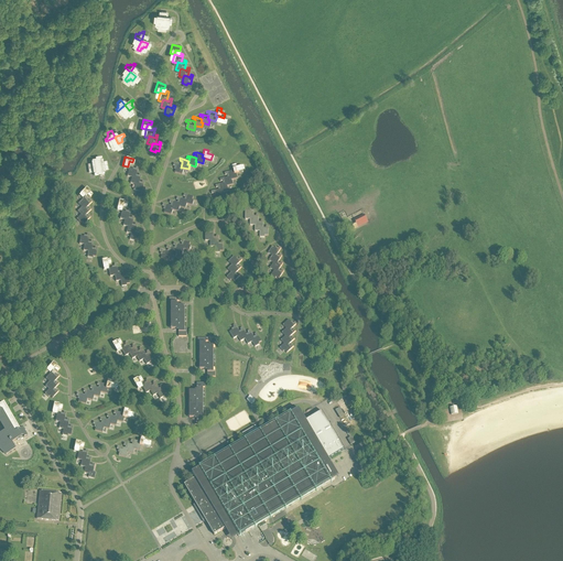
[(183,168),(181,168),(182,163),(173,161),(172,163),(175,164),(174,170),(182,172),(183,168)]
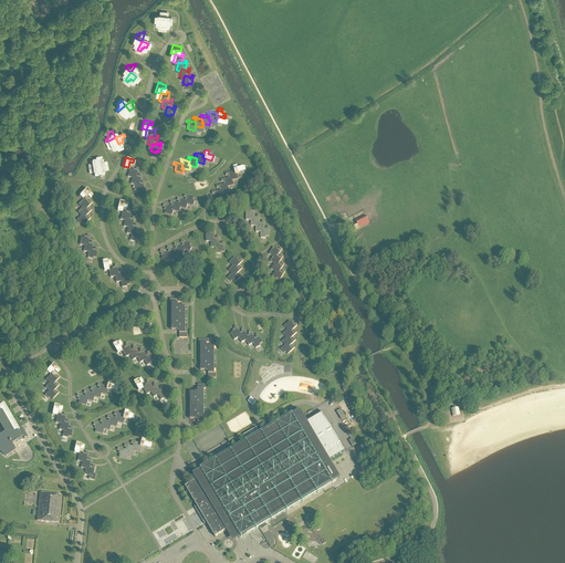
[(236,163),(232,164),(233,169),(234,173),(236,171),(243,170),(242,165),(237,166),(236,163)]
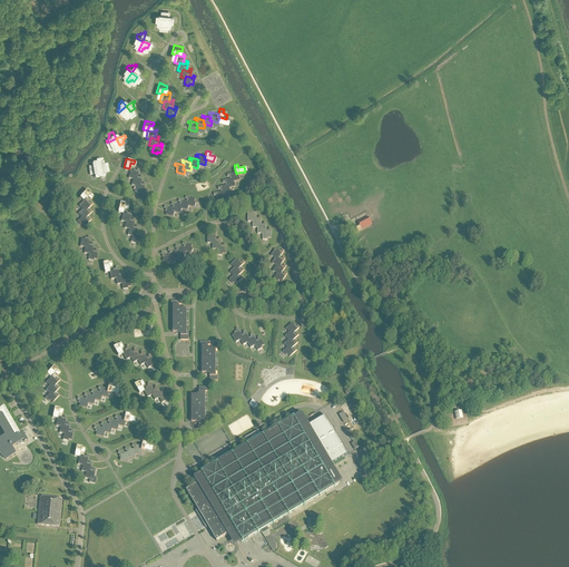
[(129,168),(127,176),(133,177),(133,175),(136,176),(138,167),(136,167),(135,169),(129,168)]
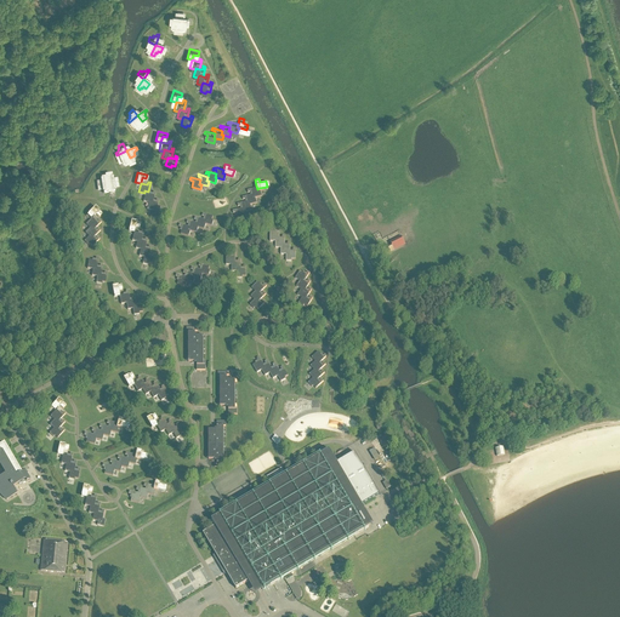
[(256,186),(246,188),(248,190),(250,189),(251,192),(252,196),(254,195),(261,194),(259,188),(257,189),(256,186)]
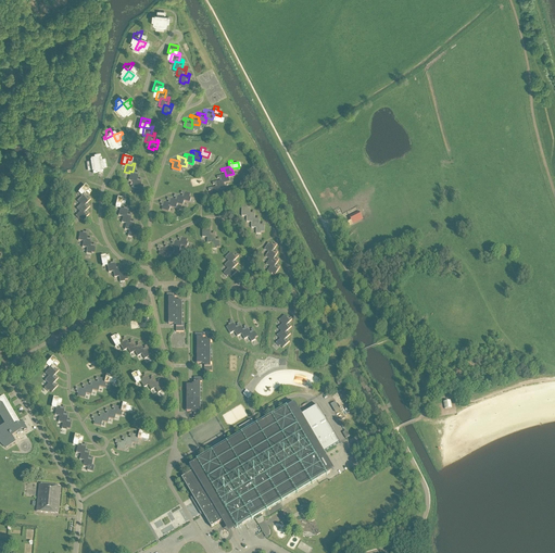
[(129,171),(129,173),(127,178),(131,179),(133,178),(136,178),(138,170),(136,170),(135,173),(133,172),(129,171)]
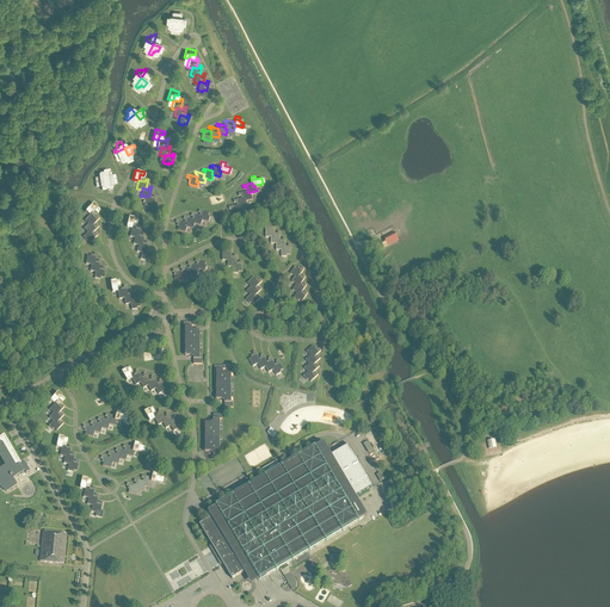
[(250,192),(248,193),(247,189),(238,192),(238,194),(241,193),(242,196),(244,199),(245,199),(251,197),(250,192)]
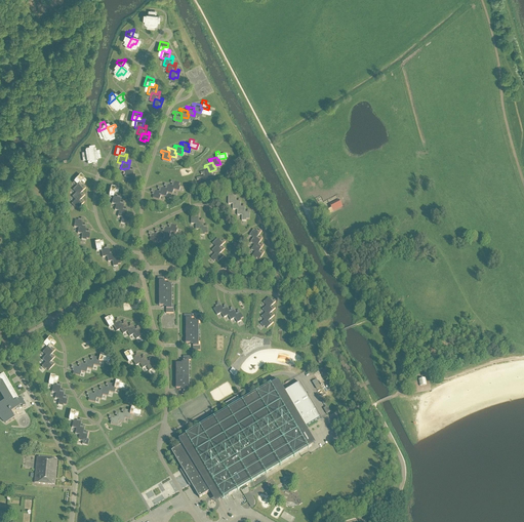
[(130,169),(128,168),(125,168),(124,169),(123,174),(127,176),(128,174),(131,175),(133,167),(131,166),(130,169)]
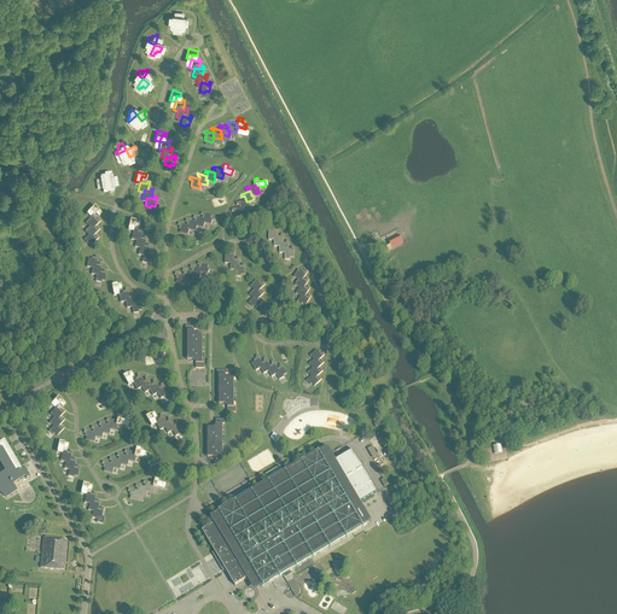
[(245,198),(236,200),(236,203),(239,202),(240,205),(242,209),(243,208),(249,206),(248,202),(246,202),(245,198)]
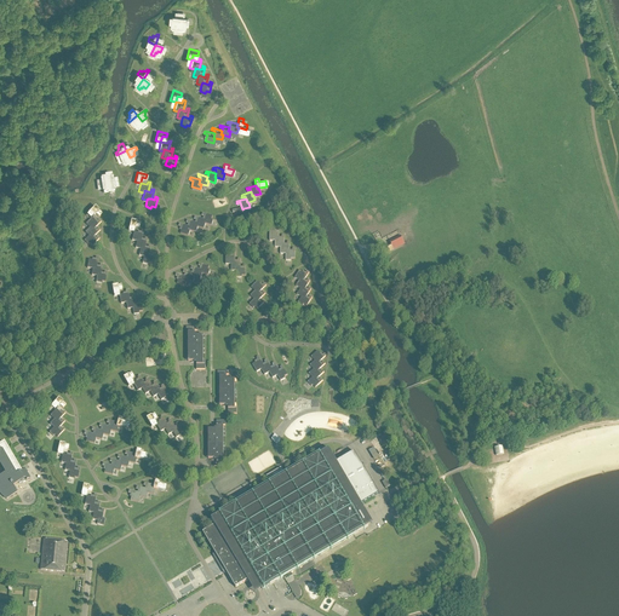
[(86,211),(91,216),(95,211),(97,214),(101,211),(93,205),(86,211)]
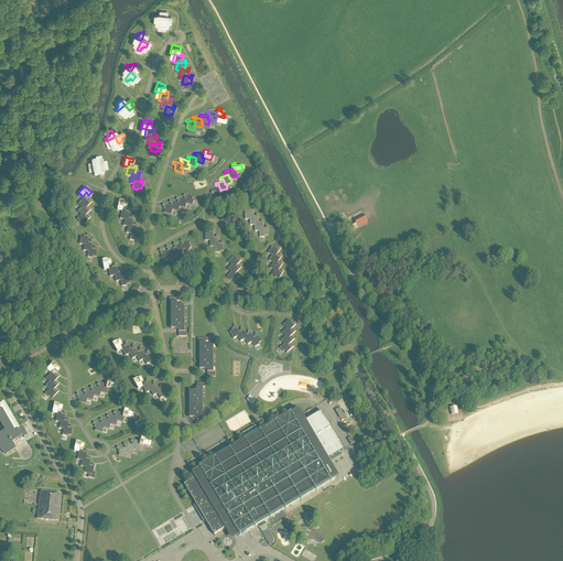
[(143,189),(141,189),(138,187),(137,190),(136,195),(140,196),(141,195),(144,195),(147,186),(144,186),(143,189)]
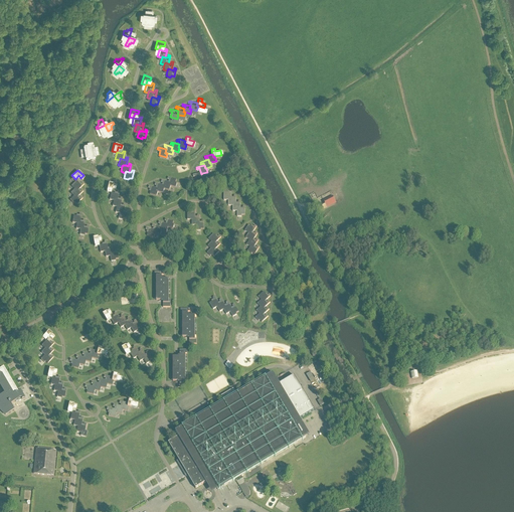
[(202,173),(201,174),(200,171),(192,173),(192,175),(195,174),(196,180),(203,178),(202,173)]
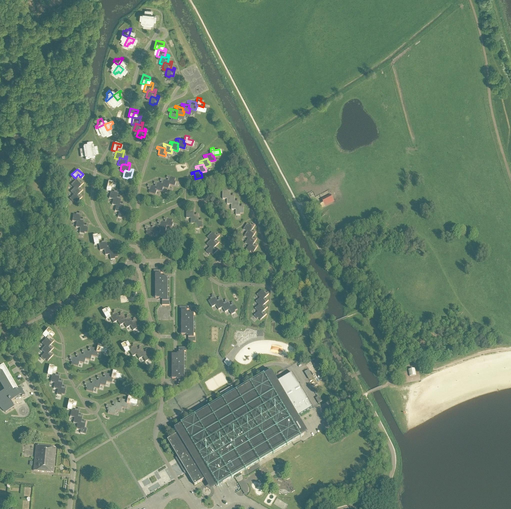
[(174,179),(174,176),(166,174),(166,176),(168,177),(168,179),(167,182),(169,183),(174,184),(175,180),(174,179)]
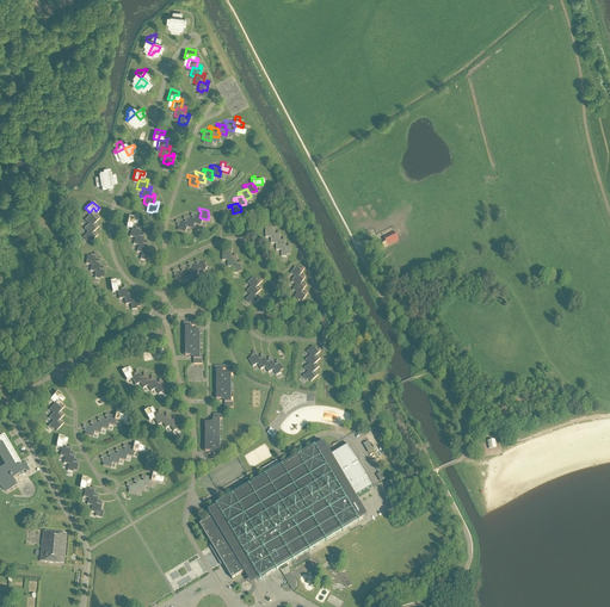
[(201,214),(191,211),(190,214),(193,215),(192,217),(192,221),(193,222),(199,223),(202,218),(199,217),(201,214)]
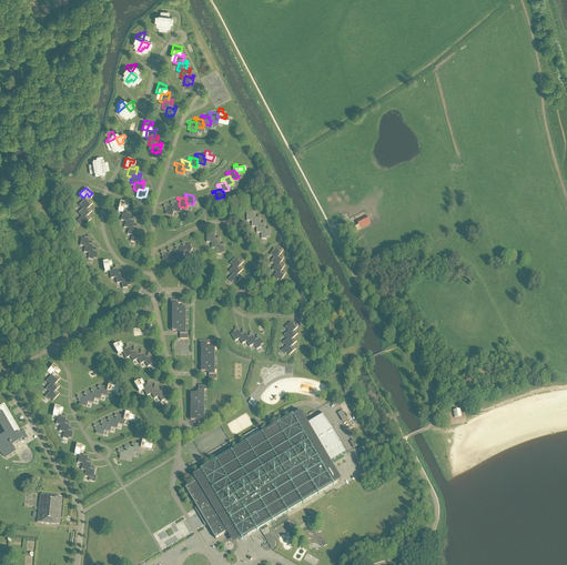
[(83,198),(78,203),(81,207),(82,205),(84,208),(91,201),(90,200),(88,202),(83,198)]
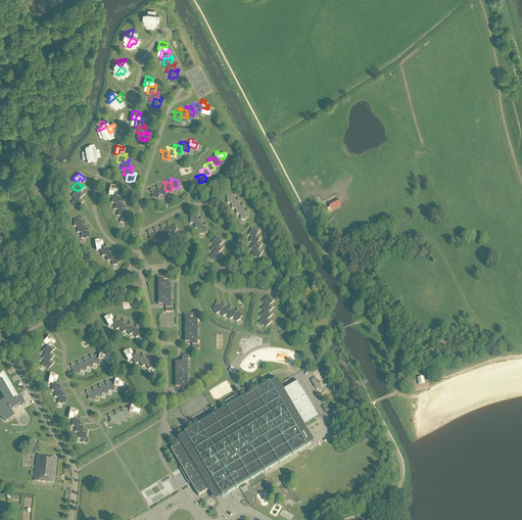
[(109,184),(107,192),(112,193),(113,189),(116,190),(117,186),(109,184)]
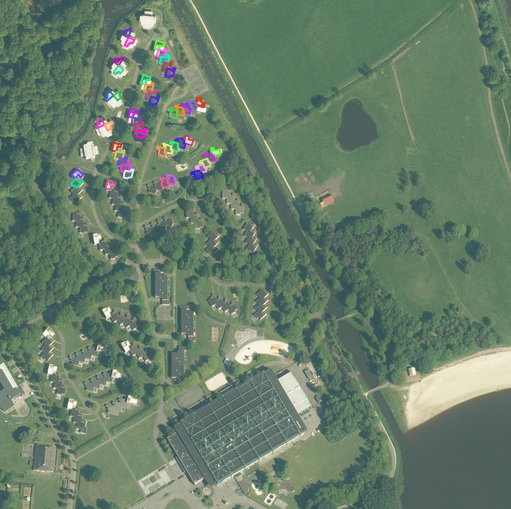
[(161,182),(153,180),(153,182),(156,183),(155,185),(154,188),(156,188),(161,190),(162,186),(161,185),(161,182)]
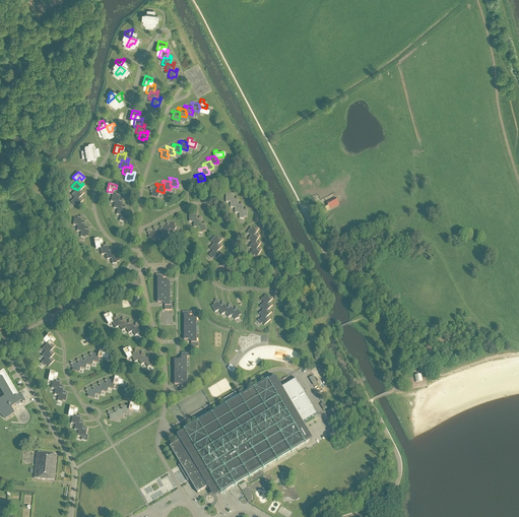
[(149,186),(149,188),(151,188),(150,194),(157,196),(158,191),(156,191),(157,188),(149,186)]
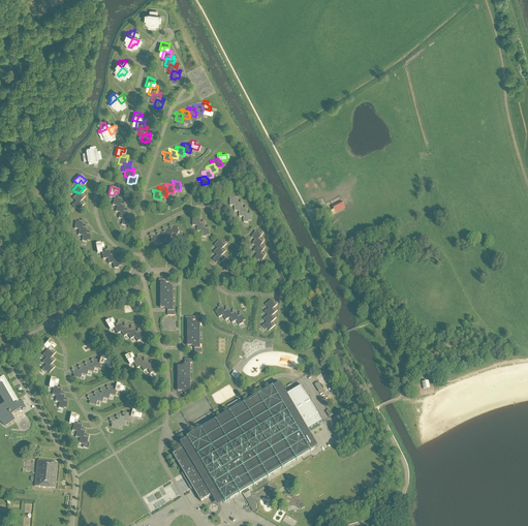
[(76,191),(75,192),(71,196),(74,199),(75,198),(79,200),(85,194),(83,193),(81,195),(79,193),(76,191)]
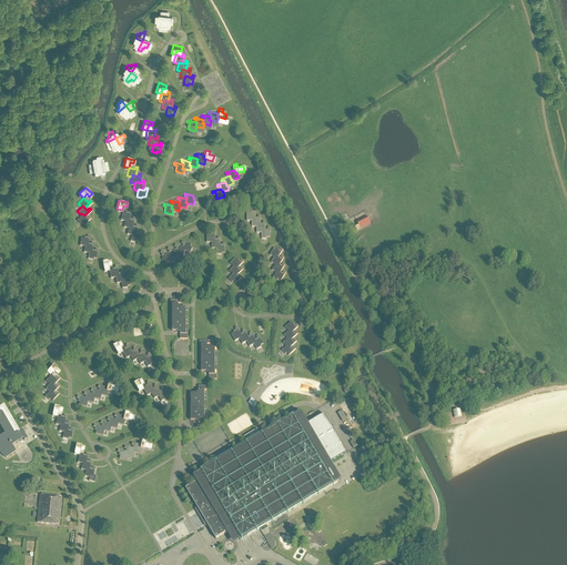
[(122,210),(120,218),(124,219),(124,218),(129,218),(131,209),(129,209),(128,212),(122,210)]
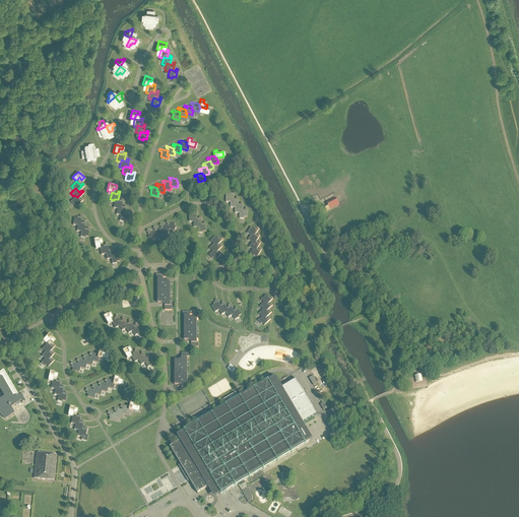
[(78,199),(77,197),(74,195),(73,196),(69,200),(73,203),(74,202),(76,204),(82,198),(80,197),(78,199)]
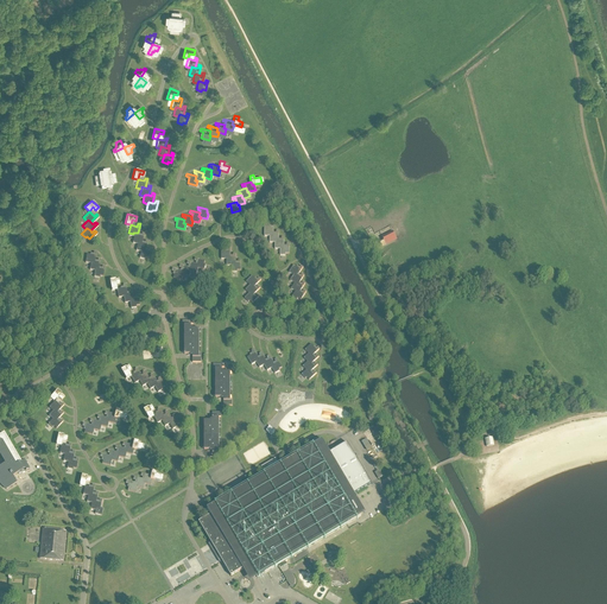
[(380,246),(396,237),(391,229),(380,234),(381,236),(377,240),(380,246)]
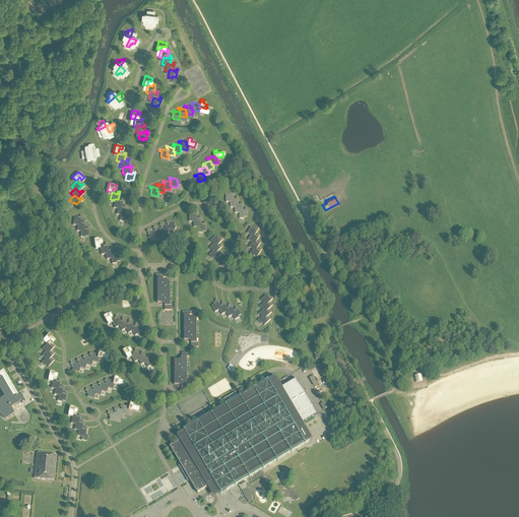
[(120,200),(118,199),(114,199),(114,200),(113,205),(117,207),(117,205),(121,206),(123,198),(121,197),(120,200)]
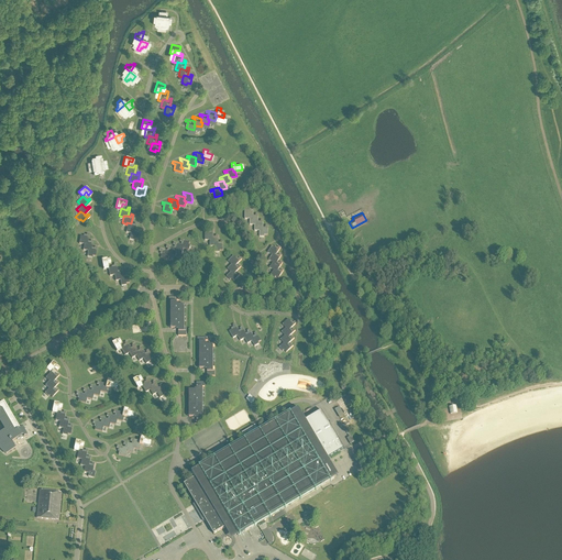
[(127,222),(127,224),(125,230),(130,231),(130,229),(133,230),(135,221),(133,221),(133,223),(131,223),(127,222)]
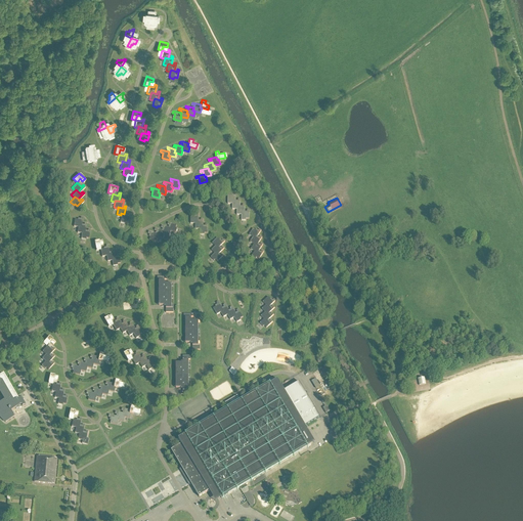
[(121,213),(121,215),(119,220),(124,221),(124,220),(127,221),(129,212),(127,212),(127,215),(124,214),(121,213)]
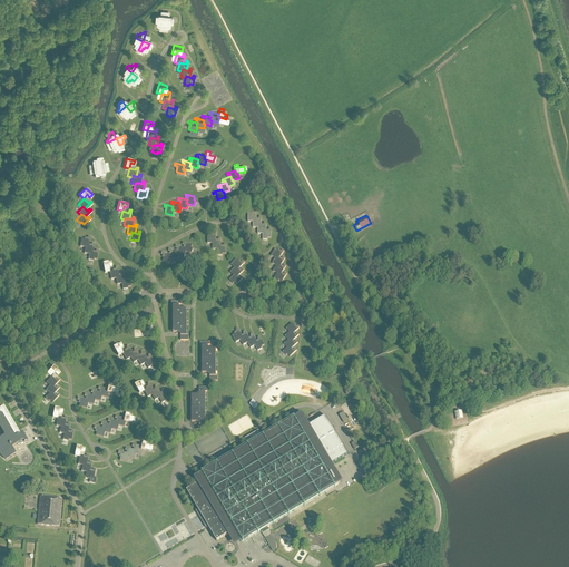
[(80,236),(79,244),(84,245),(84,243),(88,244),(89,234),(87,234),(86,237),(80,236)]
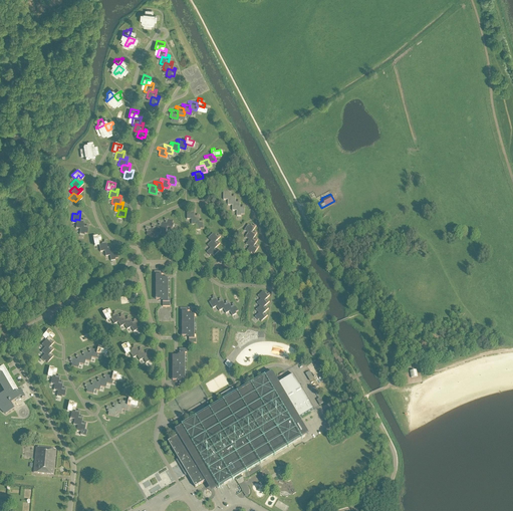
[(81,220),(79,220),(75,219),(75,221),(74,226),(79,227),(79,225),(82,226),(83,217),(81,217),(81,220)]
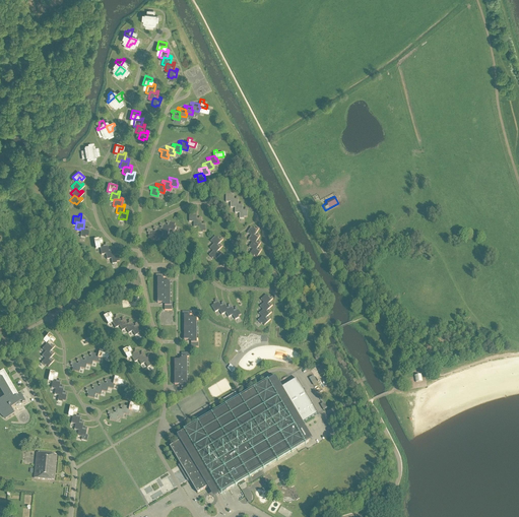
[(169,221),(168,223),(167,228),(169,228),(174,229),(175,224),(174,224),(175,221),(166,219),(166,221),(169,221)]
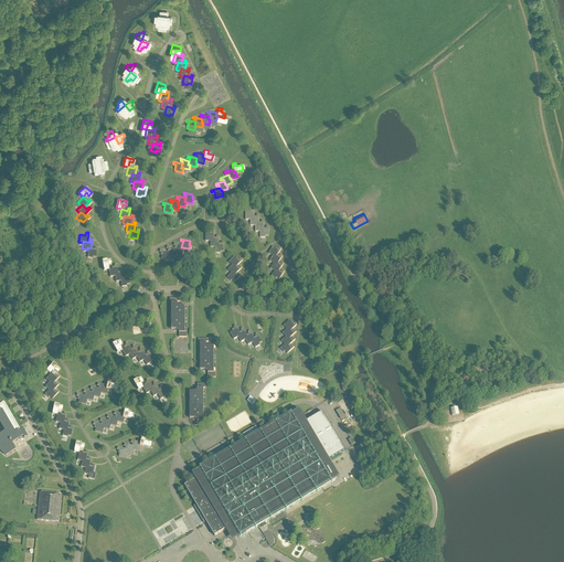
[(183,247),(181,247),(182,243),(173,241),(173,243),(176,244),(176,246),(174,250),(176,251),(182,252),(183,247)]
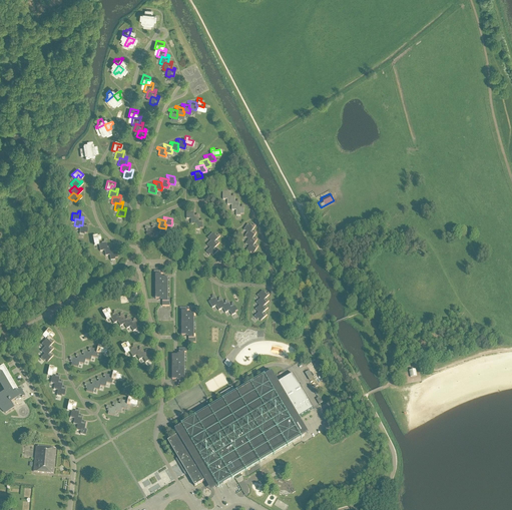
[(158,226),(159,223),(151,221),(150,223),(153,224),(153,226),(152,229),(153,230),(158,231),(159,227),(158,226)]
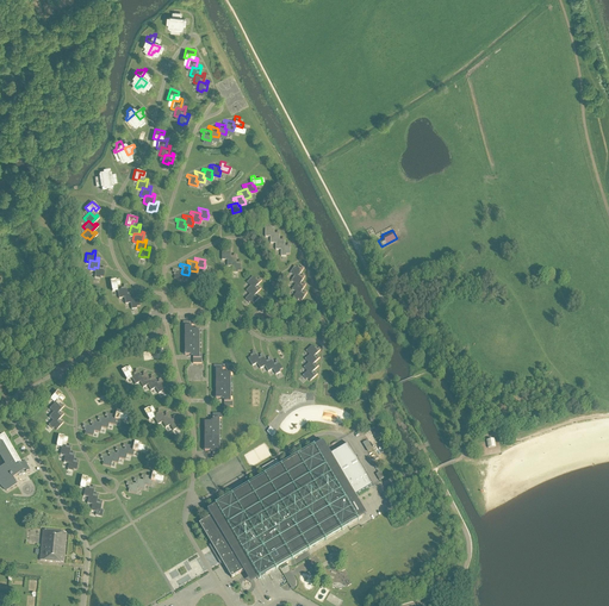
[(289,270),(293,274),(294,272),(298,274),(303,266),(300,264),(299,267),(293,263),(289,270)]
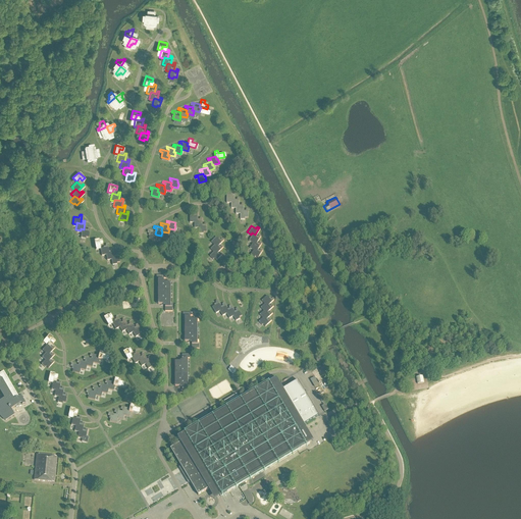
[(87,229),(84,229),(81,228),(81,230),(80,236),(85,237),(85,235),(88,236),(89,226),(87,226),(87,229)]
